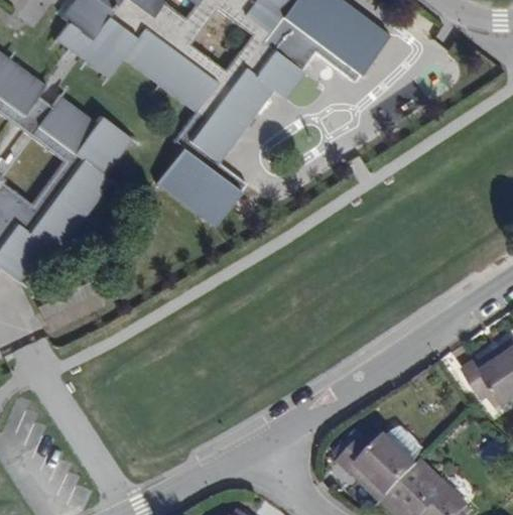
[(392,36),(345,1),(344,0),(193,0),(197,3),(186,15),(164,0),(77,0),(63,18),(69,22),(56,38),(110,79),(127,56),(164,85),(199,110),(175,139),(185,146),(159,181),(218,226),(250,182),(222,161),(241,134),(274,90),(286,99),(306,73),(304,72),(317,54),(357,84),(392,36)]
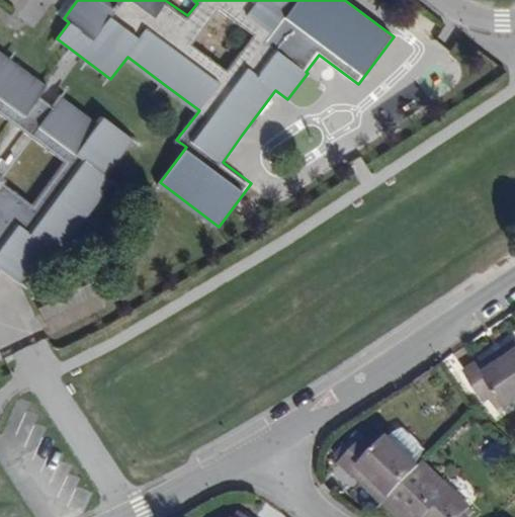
[(0,52),(0,269),(15,281),(43,245),(55,254),(110,179),(104,173),(131,138),(100,115),(94,122),(58,95),(51,104),(37,95),(45,85),(0,52)]
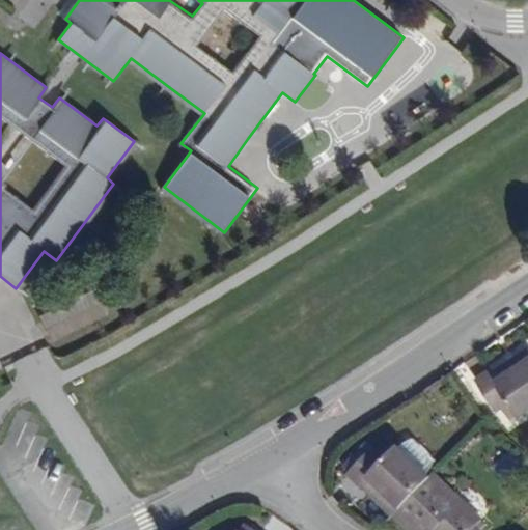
[(527,351),(499,372),(495,367),(482,375),(505,408),(518,399),(527,413),(527,351)]
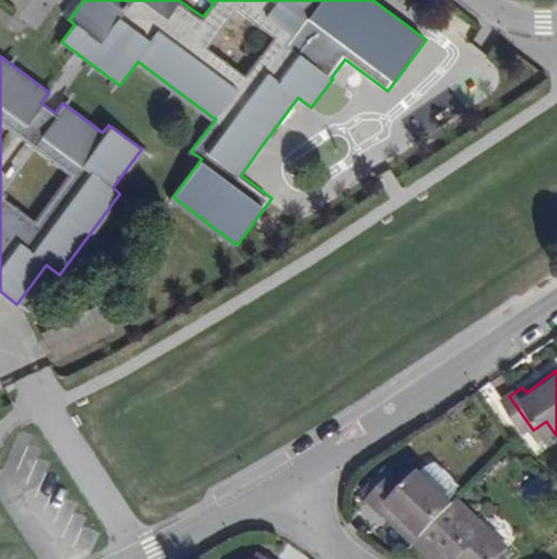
[(394,510),(396,509),(427,538),(465,499),(433,469),(419,484),(406,472),(381,498),(394,510)]
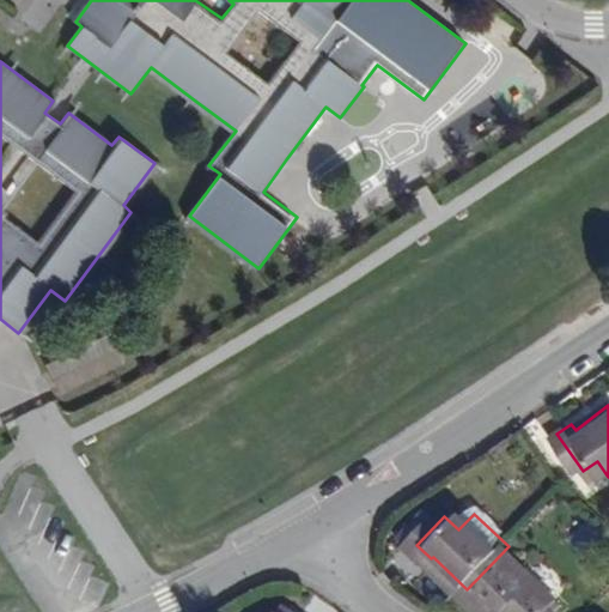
[(541,576),(529,565),(509,546),(467,589),(491,611),(499,611),(506,605),(512,611),(510,611),(562,611),(556,606),(568,594),(546,573),(541,576)]
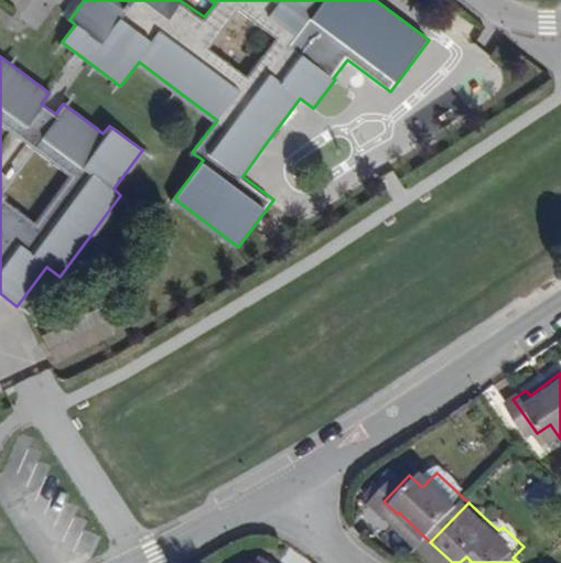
[(289,562),(272,552),(263,562),(289,562)]
